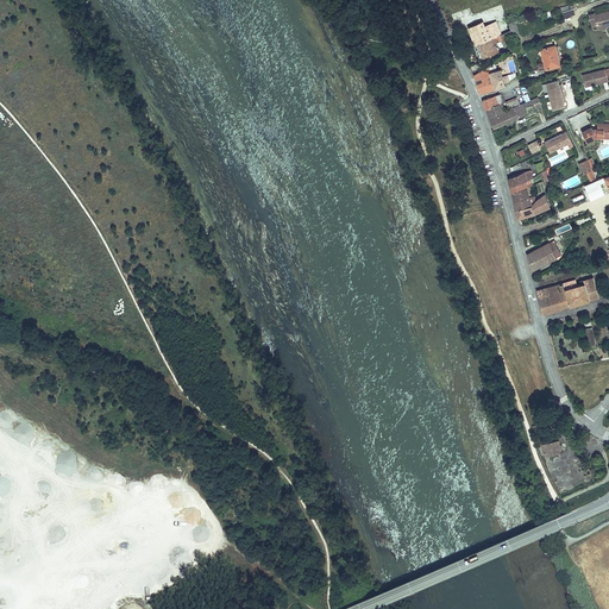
[(598,20),(600,27),(607,25),(608,24),(608,11),(596,14),(598,20)]
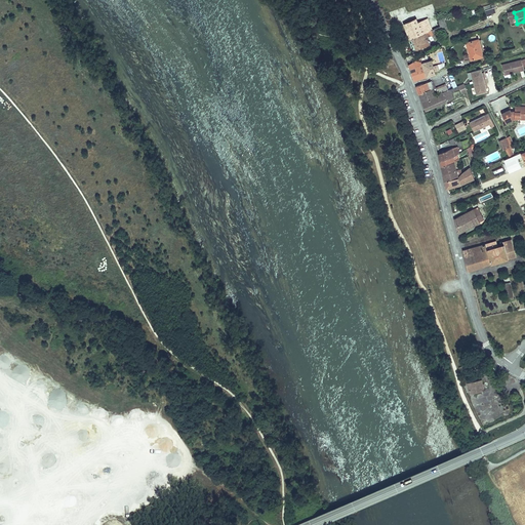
[(427,37),(426,33),(422,34),(418,24),(416,18),(404,24),(414,51),(430,45),(427,37)]
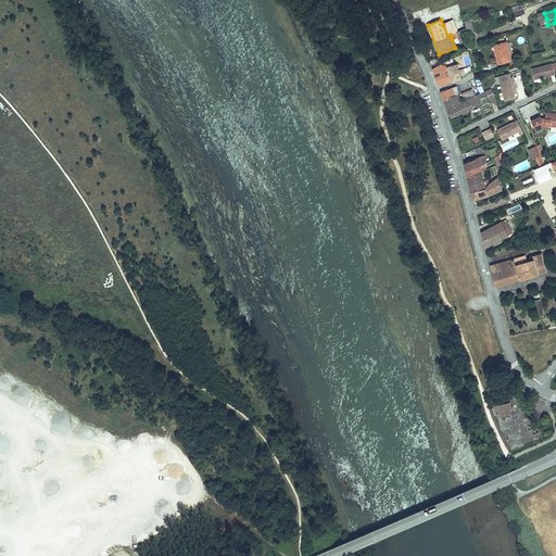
[(447,36),(451,35),(452,39),(456,37),(460,38),(457,32),(453,20),(443,25),(447,36)]
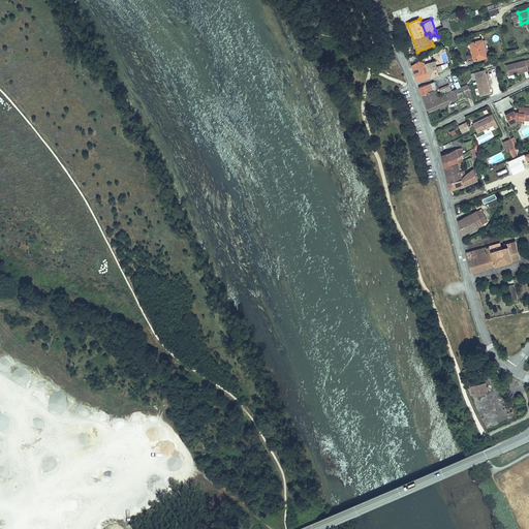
[(438,37),(446,33),(444,26),(435,30),(438,36),(438,37)]
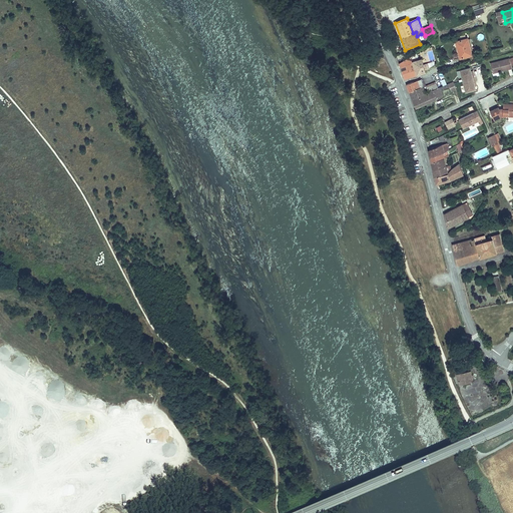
[(459,52),(460,58),(472,55),(468,38),(457,41),(459,48),(455,49),(456,53),(459,52)]
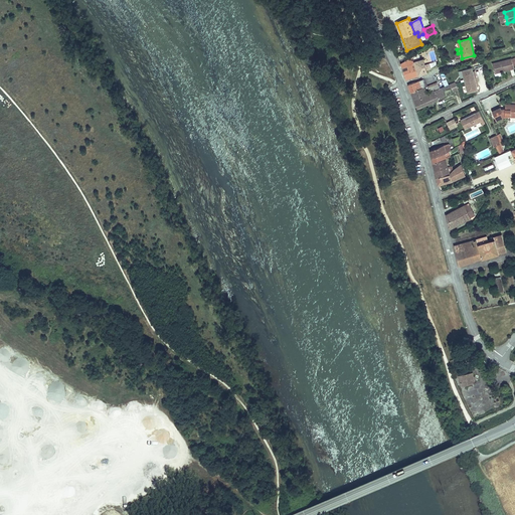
[(413,55),(413,57),(418,74),(427,72),(426,69),(423,58),(420,59),(418,52),(413,55)]
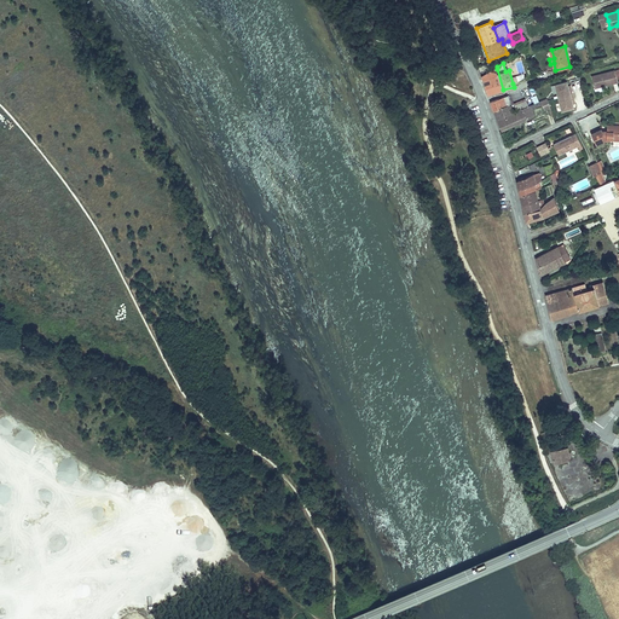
[(489,74),(491,79),(492,82),(496,93),(503,90),(497,69),(489,74)]
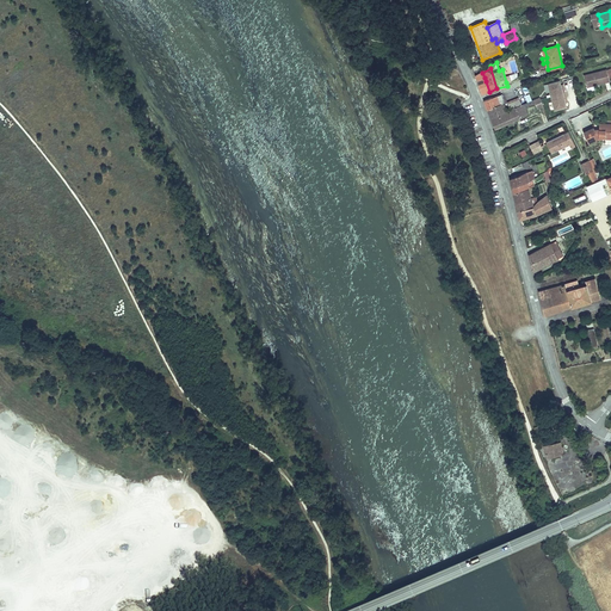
[(608,69),(584,75),(587,86),(596,85),(610,81),(609,78),(608,69)]
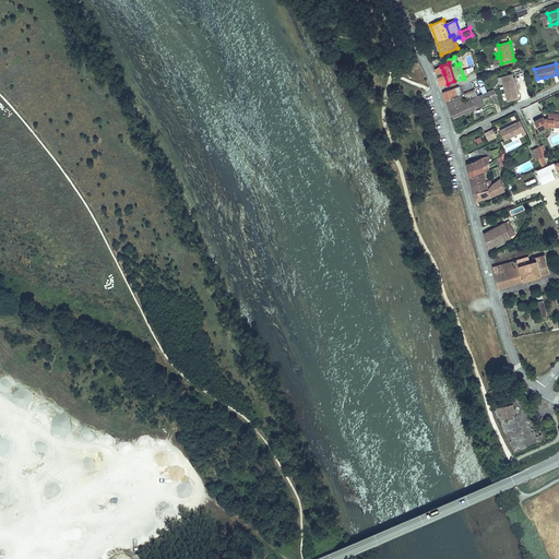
[(512,73),(501,76),(508,99),(519,97),(518,94),(516,91),(519,90),(515,80),(514,80),(513,78),(512,73)]
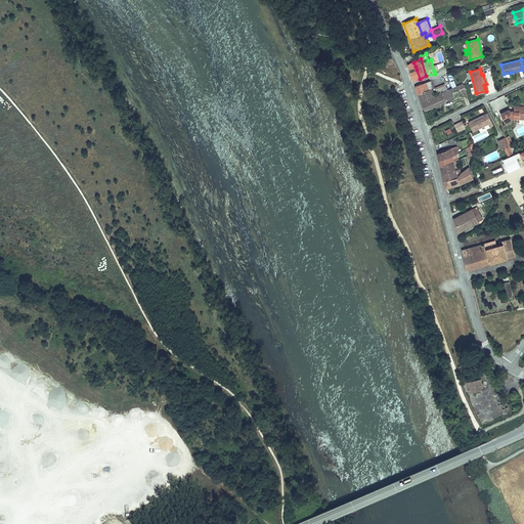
[(413,80),(420,79),(417,70),(410,72),(413,80)]
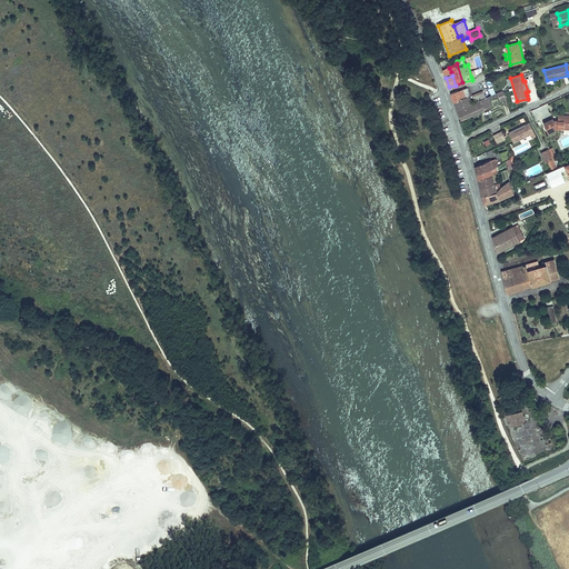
[(455,102),(467,96),(465,89),(451,93),(455,102)]
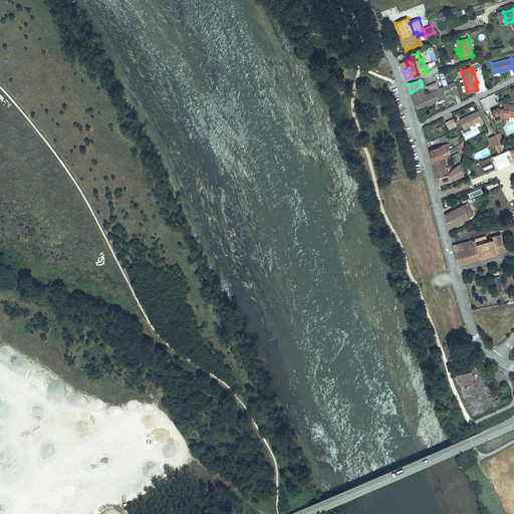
[(427,85),(430,92),(438,88),(439,87),(437,81),(427,85)]
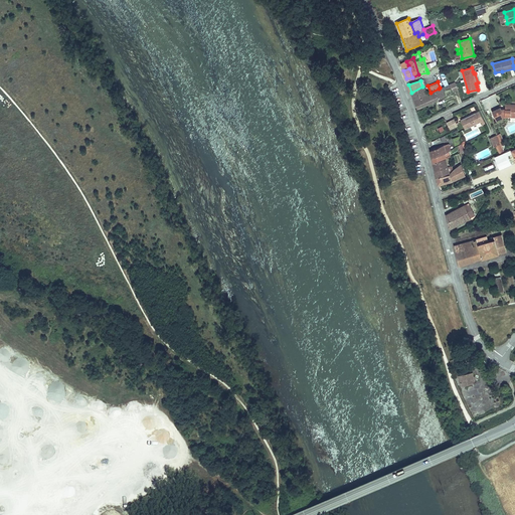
[(453,92),(458,90),(455,81),(450,83),(451,87),(453,92)]
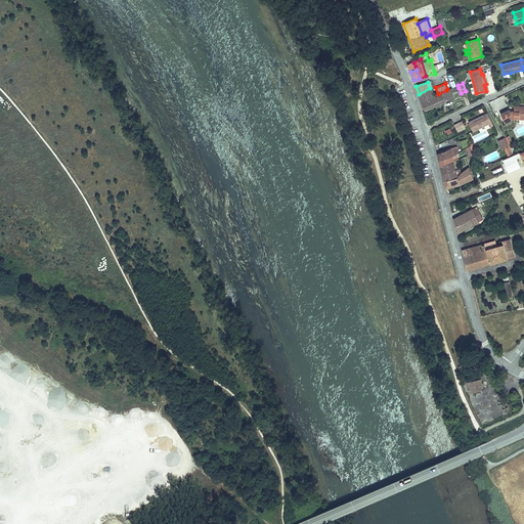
[(430,88),(419,94),(422,101),(425,99),(435,95),(432,88),(430,88)]
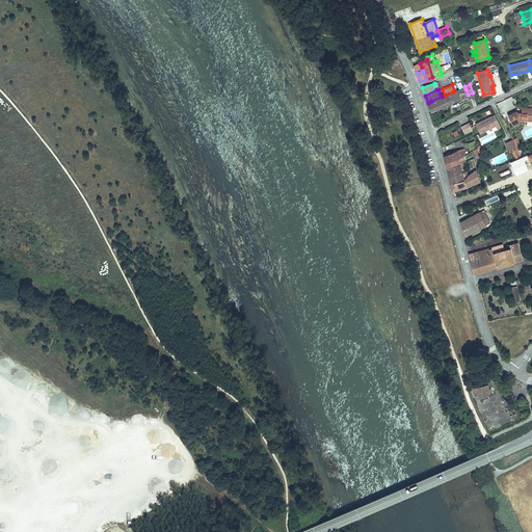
[(431,101),(428,103),(431,112),(457,101),(453,91),(445,96),(443,97),(443,98),(432,102),(431,101)]
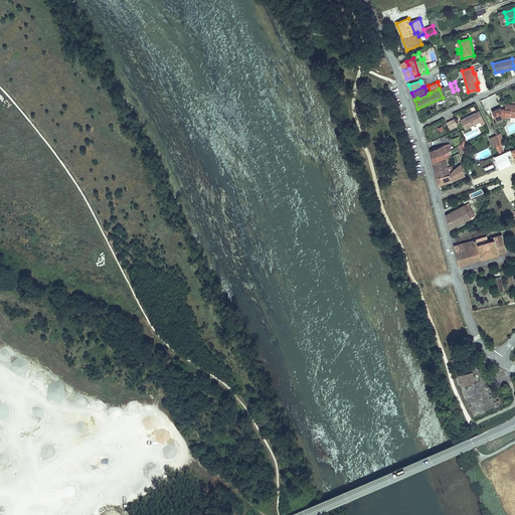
[(496,121),(506,117),(512,117),(513,115),(514,115),(514,106),(512,107),(512,104),(507,104),(506,110),(505,110),(504,110),(502,111),(501,109),(493,112),(496,121)]
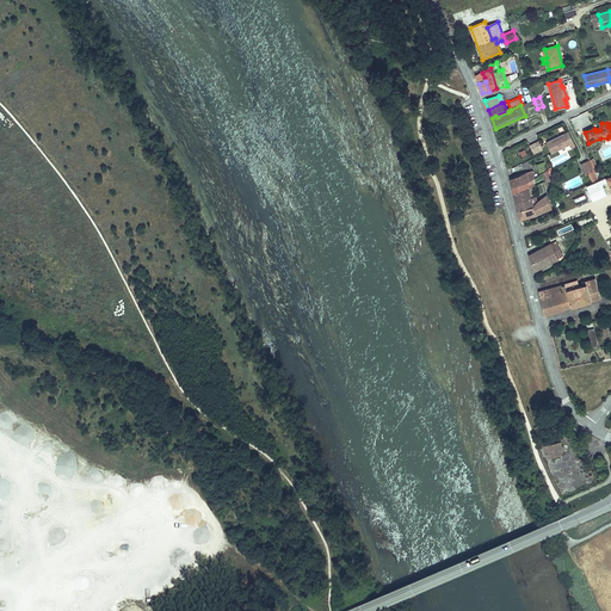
[(572,149),(576,147),(569,131),(547,142),(551,154),(569,144),(572,149)]
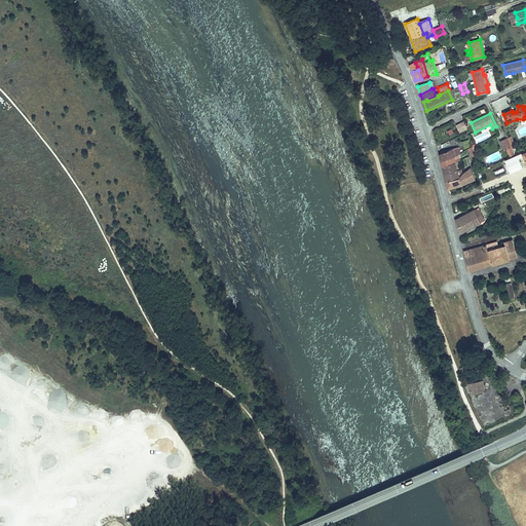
[(459,130),(466,127),(463,121),(456,124),(459,130)]
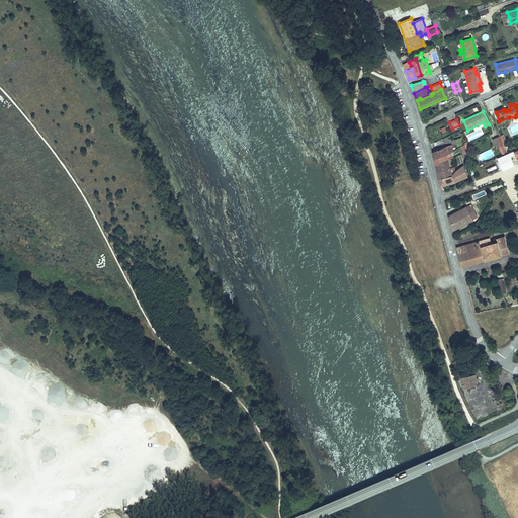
[(504,135),(500,137),(504,145),(505,147),(508,145),(504,135)]
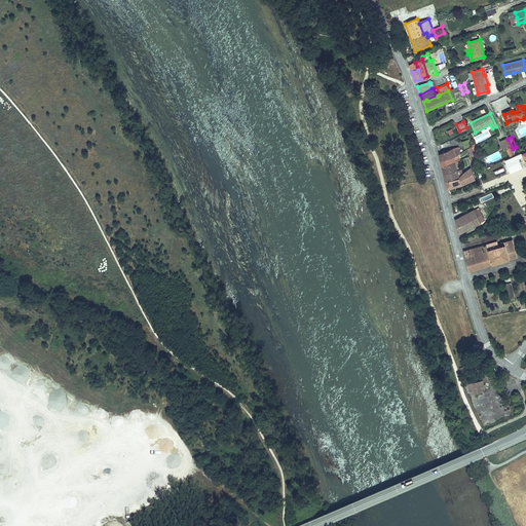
[(506,149),(512,147),(508,139),(506,138),(500,141),(504,150),(506,149)]
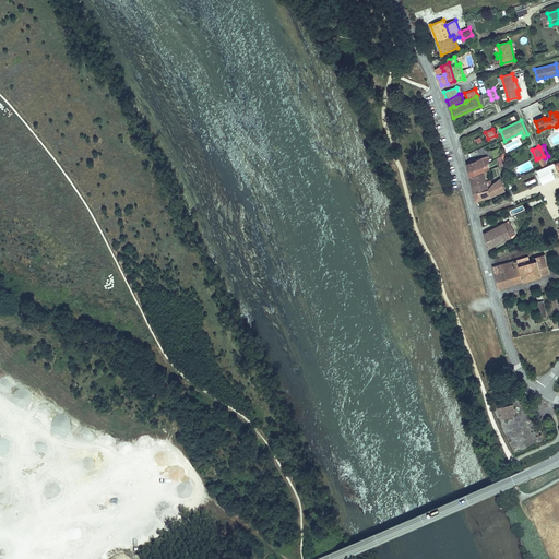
[(494,157),(501,155),(499,149),(491,151),(494,157)]
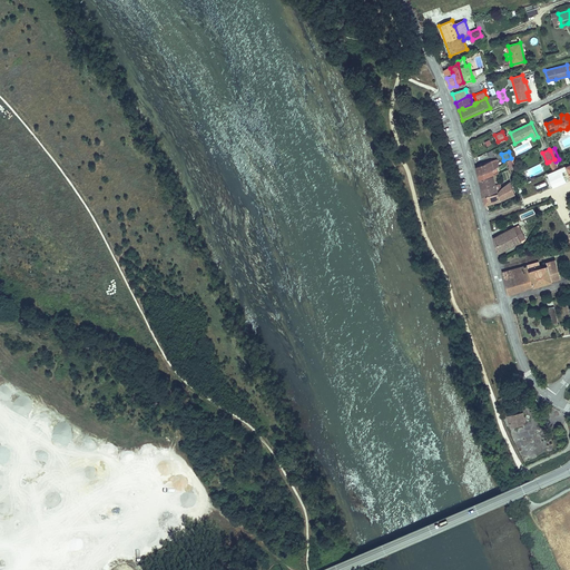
[(479,175),(494,169),(499,166),(497,159),(490,161),(484,164),(484,165),(477,167),(479,175)]
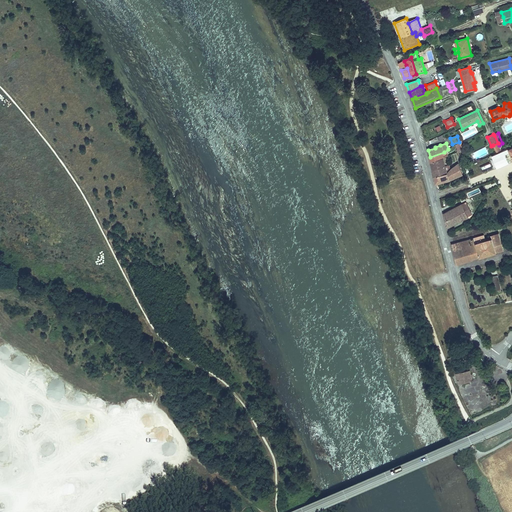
[(511,147),(492,156),(497,168),(511,161),(511,147)]
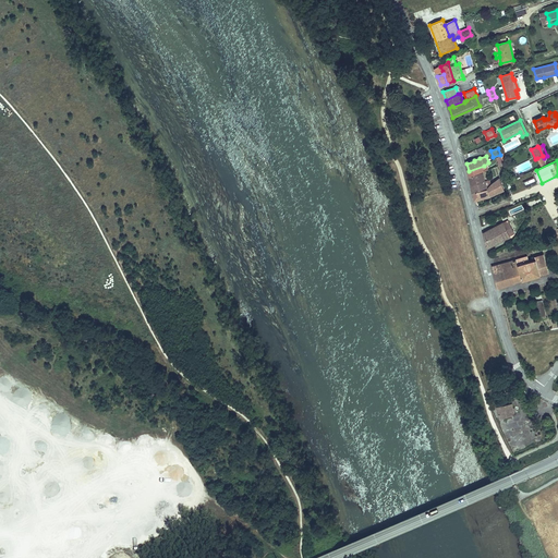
[(483,171),(486,170),(488,170),(486,166),(484,166),(469,171),(470,177),(483,171)]
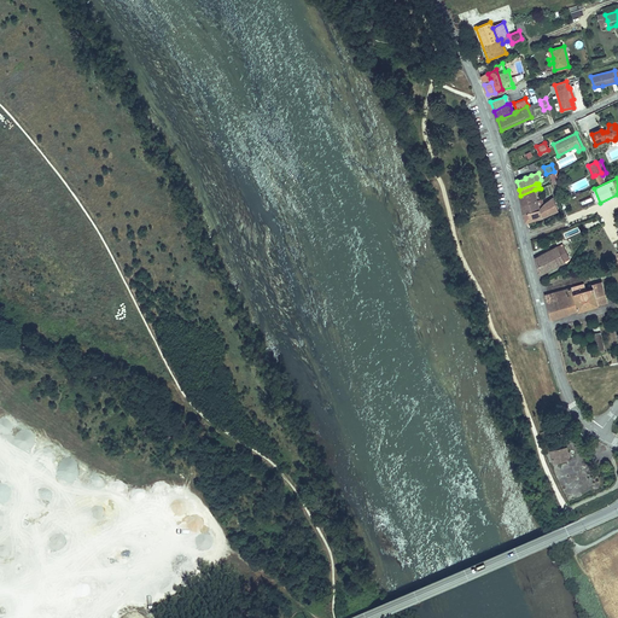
[(535,190),(520,196),(523,205),(537,200),(535,190)]
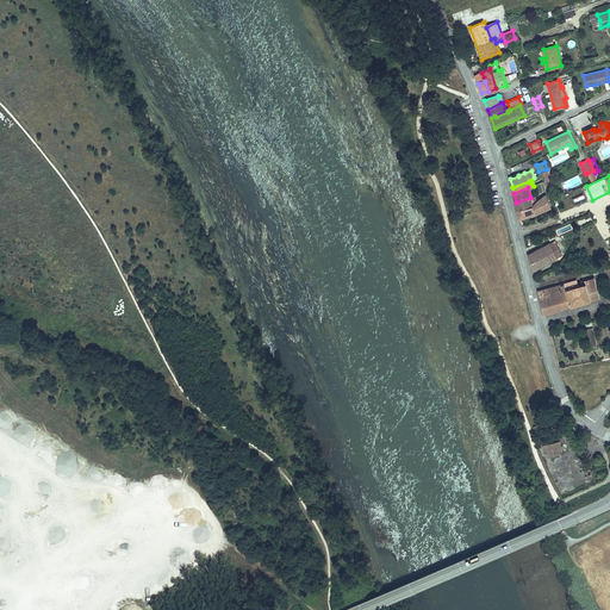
[(546,194),(537,200),(533,205),(518,211),(521,219),(536,215),(536,213),(552,207),(546,194)]
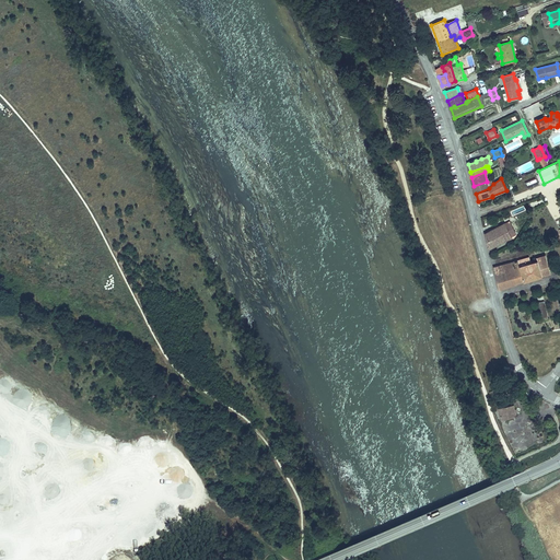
[(487,182),(474,186),(476,194),(489,188),(487,182)]
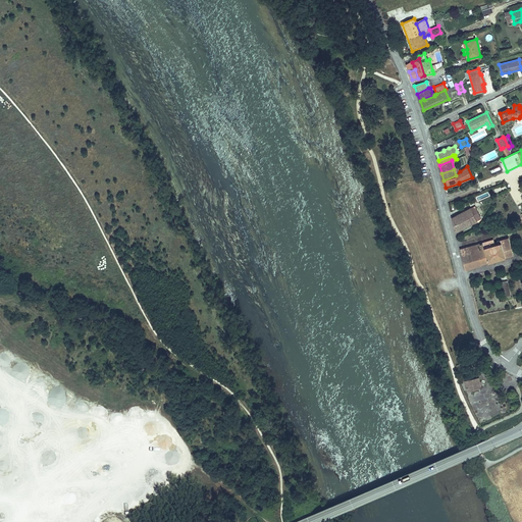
[(481,218),(479,214),(477,211),(475,207),(472,209),(471,208),(452,218),(456,232),(478,221),(477,220),(481,218)]
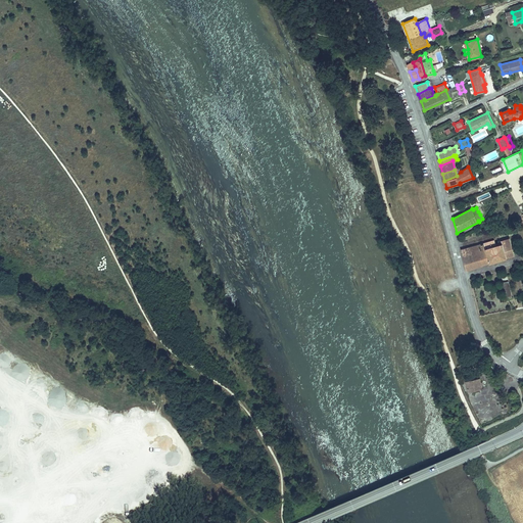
[(495,240),(462,249),(464,257),(479,253),(482,266),(515,255),(510,238),(508,239),(508,238),(506,238),(506,240),(502,241),(503,243),(496,245),(495,240)]
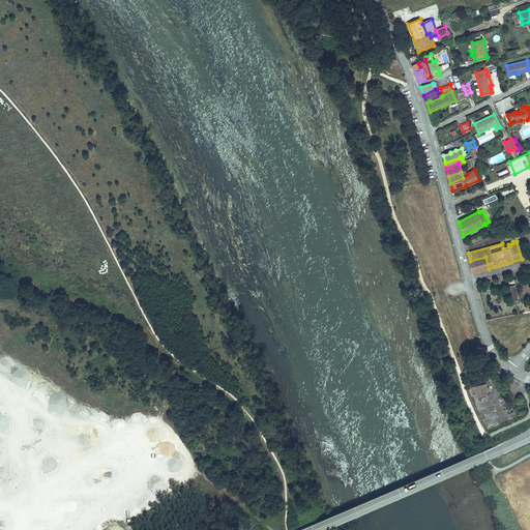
[(473,273),(474,273),(489,269),(486,257),(470,261),(473,273)]
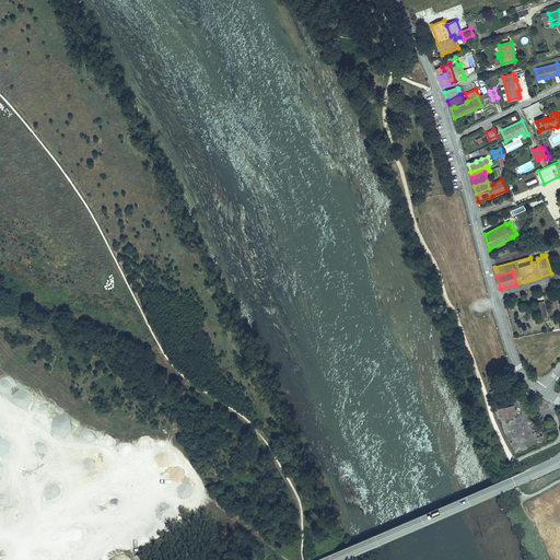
[(538,302),(543,321),(549,319),(545,301),(538,302)]
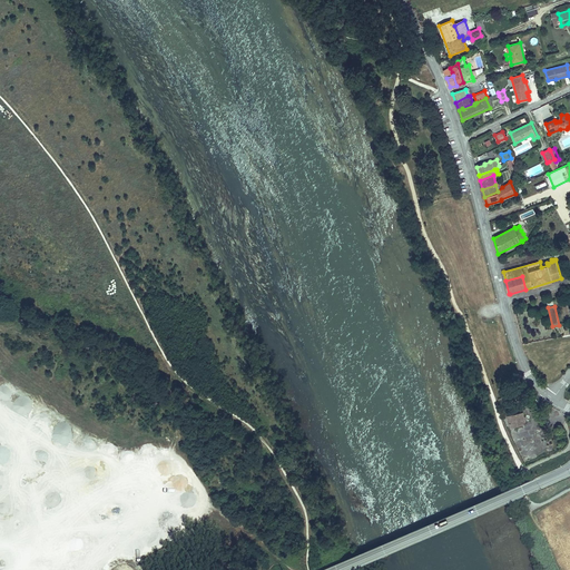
[(511,425),(524,423),(522,413),(509,415),(511,425)]
